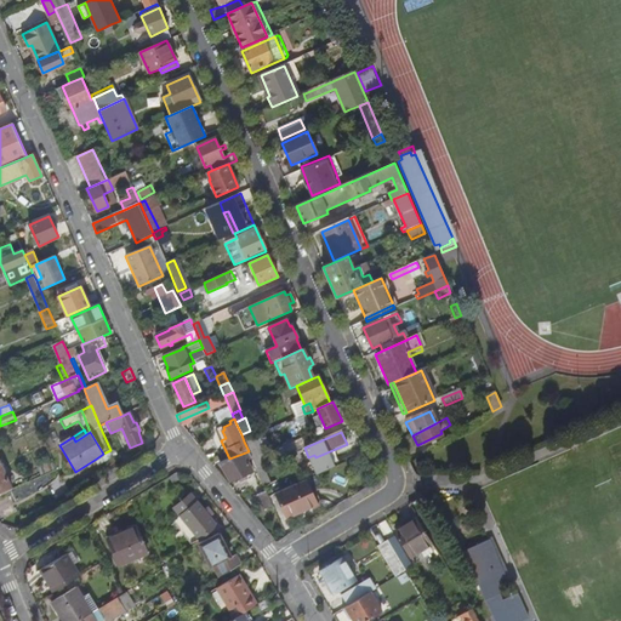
[(244,442),(249,451),(252,459),(256,469),(263,467),(271,463),(267,455),(265,456),(256,436),(244,442)]
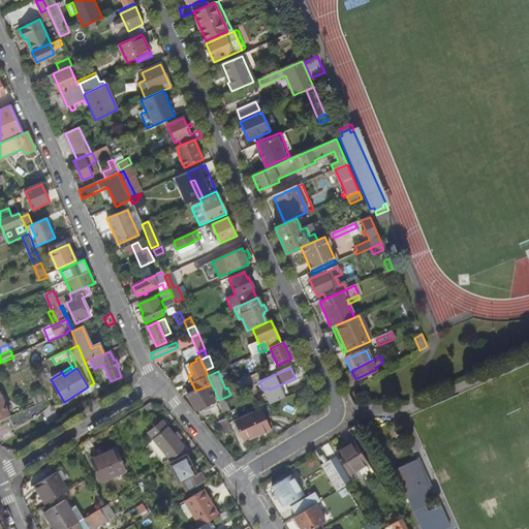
[(88,386),(81,392),(84,396),(96,387),(94,383),(88,386)]
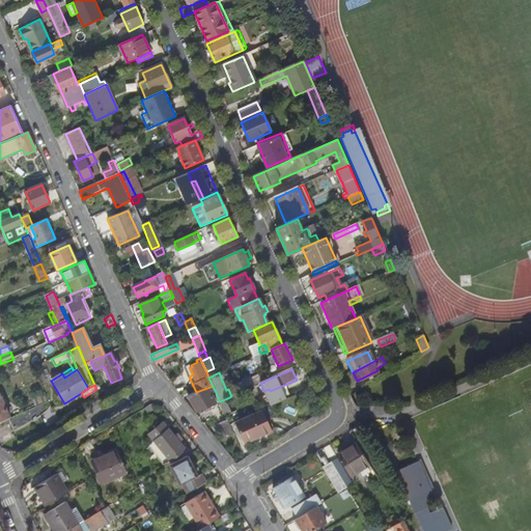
[(196,392),(188,396),(197,412),(216,403),(211,394),(216,392),(213,386),(196,392)]
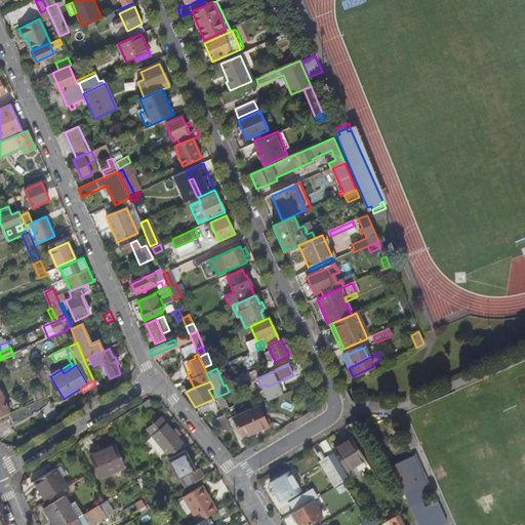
[(32,394),(35,400),(46,395),(44,389),(32,394)]
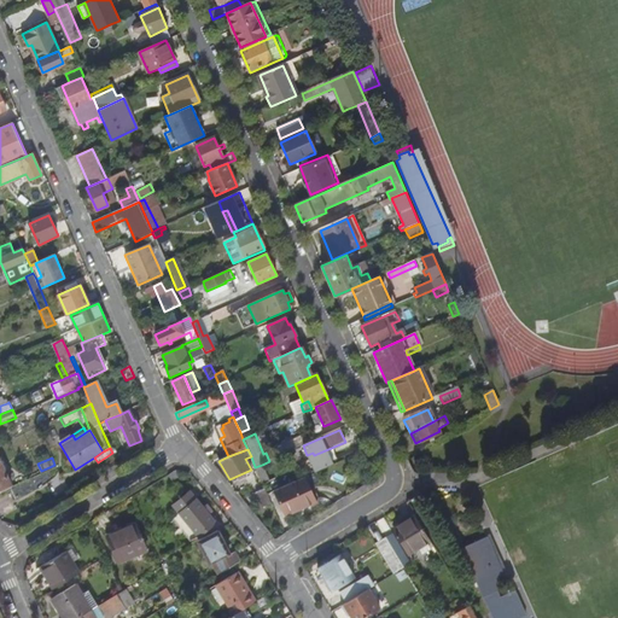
[(0,490),(12,485),(0,460),(0,490)]
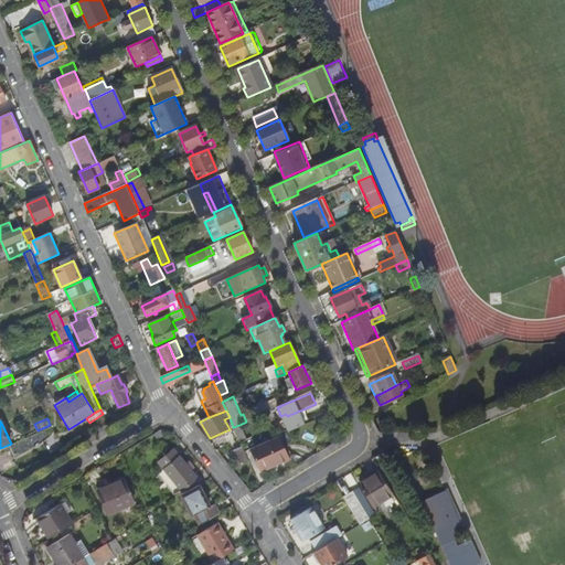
[(233,427),(241,443),(246,440),(240,425),(233,427)]
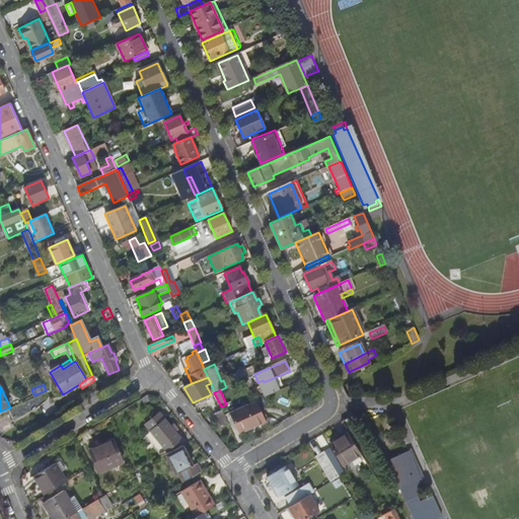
[(142,399),(145,404),(150,401),(147,396),(142,399)]
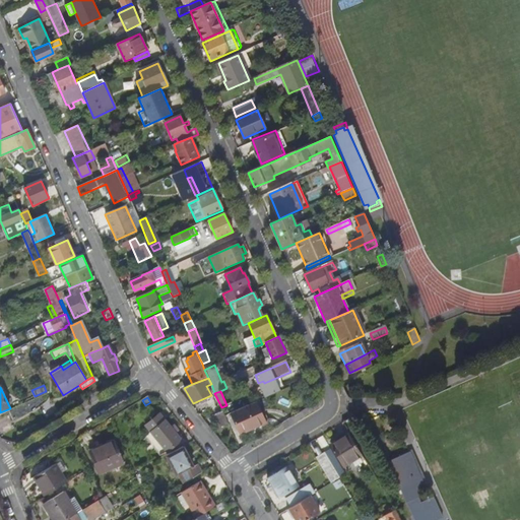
[(231,413),(240,434),(266,423),(257,402),(231,413)]
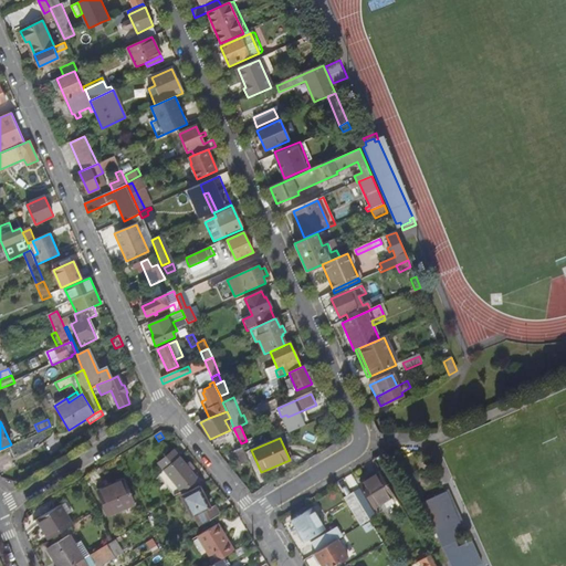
[(234,452),(241,465),(249,461),(244,453),(243,449),(234,452)]
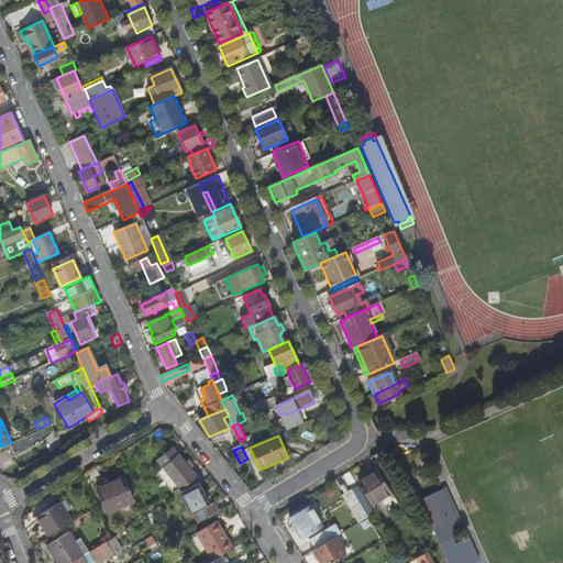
[(157,474),(174,494),(180,490),(197,477),(190,468),(192,466),(189,461),(186,463),(179,455),(179,456),(174,450),(158,462),(164,468),(157,474)]
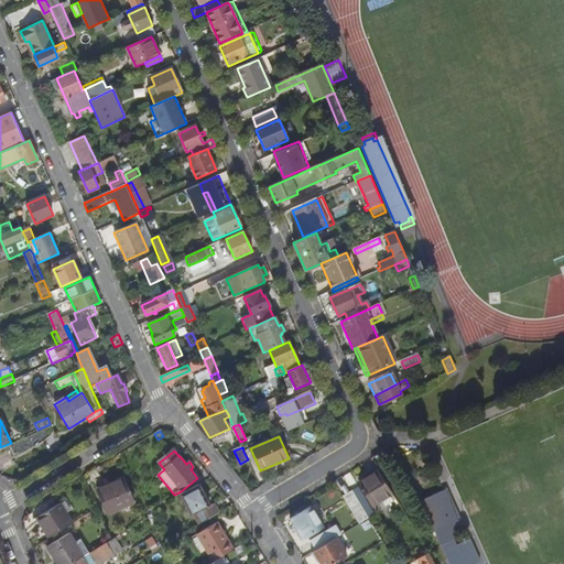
[(359,481),(372,503),(381,499),(392,492),(379,469),(359,481)]
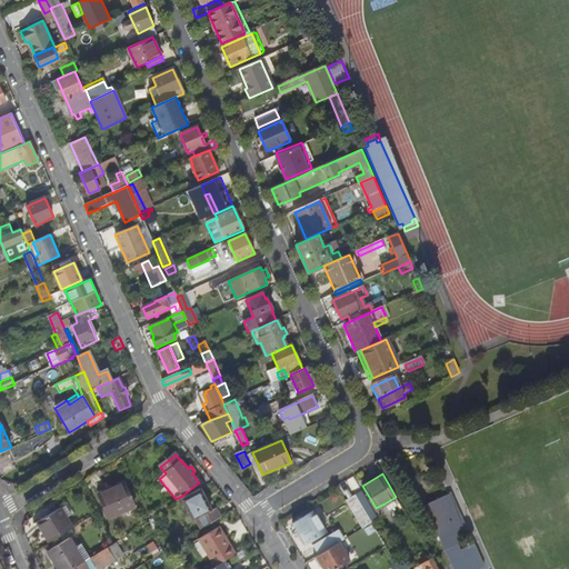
[(99,495),(110,519),(126,512),(136,508),(126,483),(99,495)]
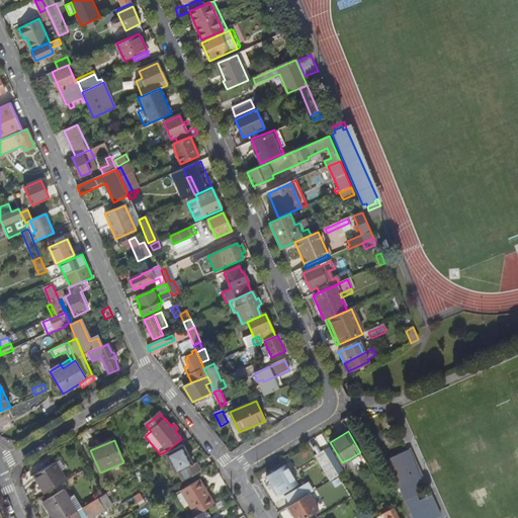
[(166,454),(176,473),(178,472),(183,482),(200,471),(196,463),(192,465),(189,458),(191,457),(188,451),(186,452),(182,445),(166,454)]
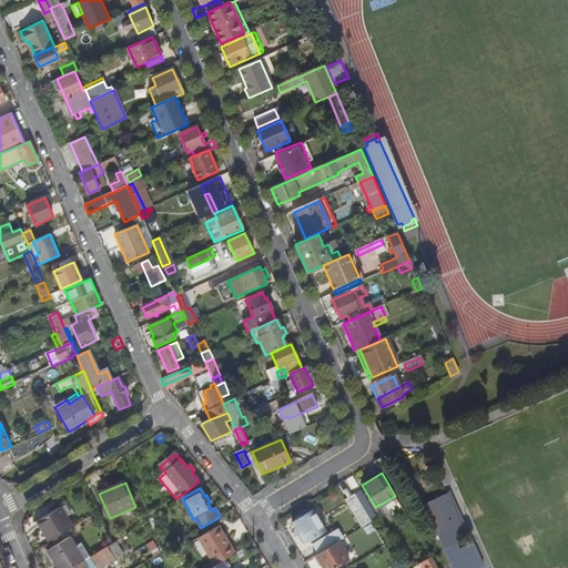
[(345,500),(362,527),(371,521),(355,494),(345,500)]
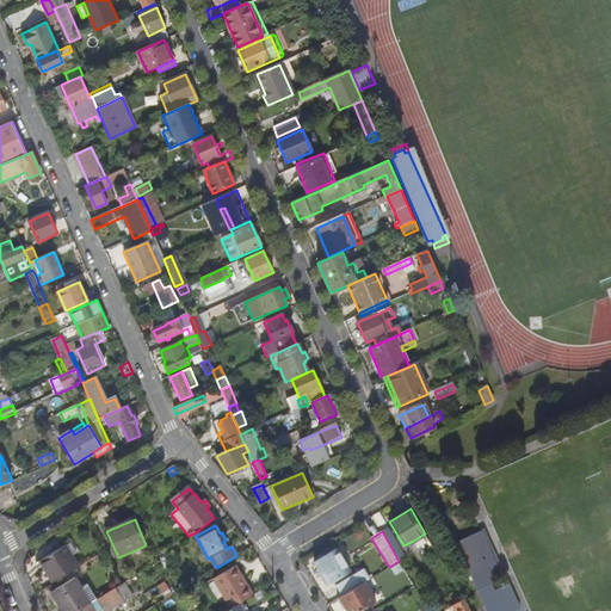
[(413,541),(417,547),(429,539),(425,534),(413,541)]
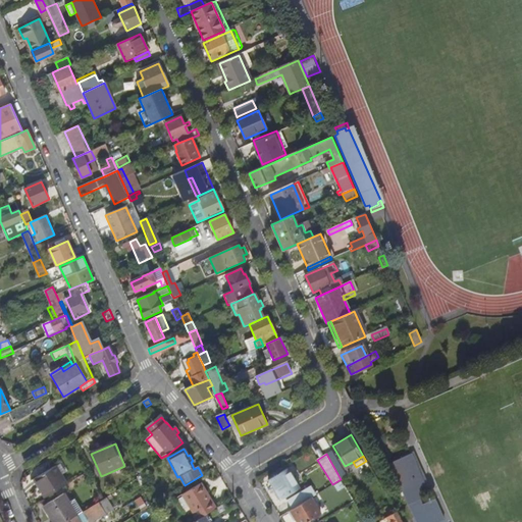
[(57,465),(36,479),(41,486),(39,488),(45,499),(68,483),(57,465)]
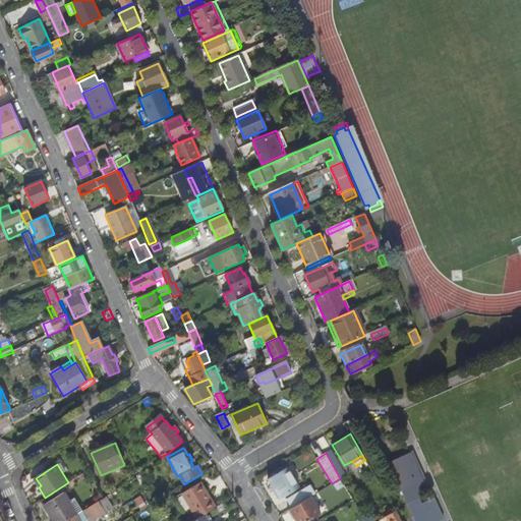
[(268,477),(279,496),(297,484),(287,466),(268,477)]
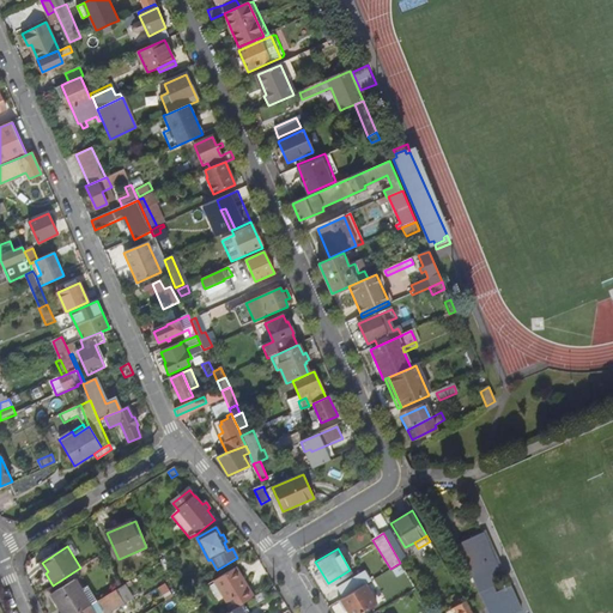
[(393,570),(396,576),(404,572),(400,565),(393,570)]
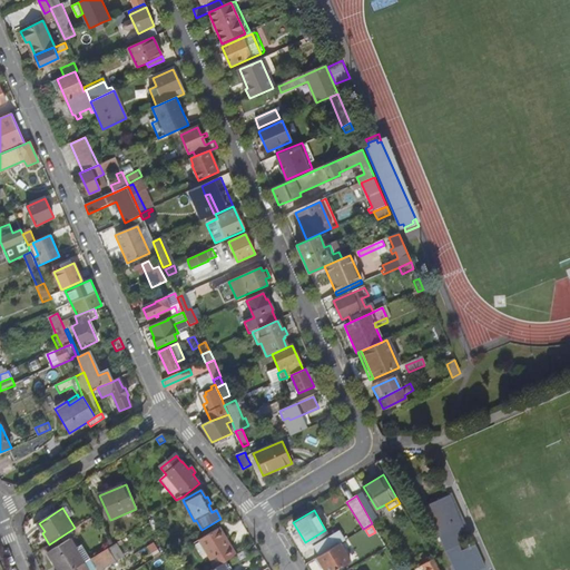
[(199,539),(217,566),(224,561),(234,556),(236,553),(219,527),(199,539)]
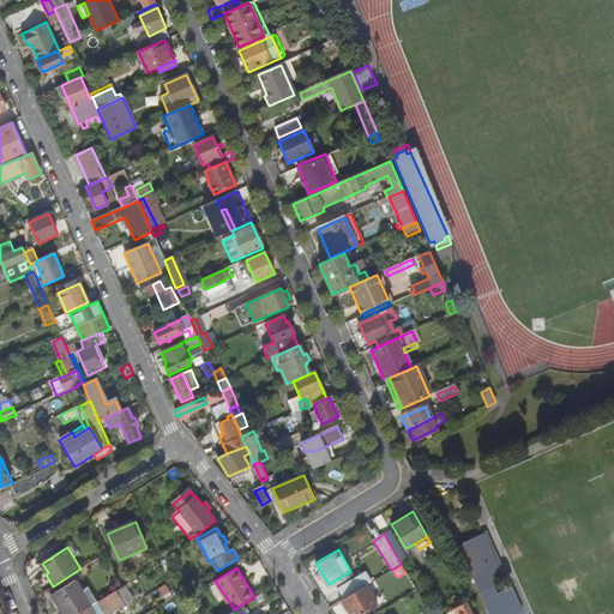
[(350,585),(354,593),(362,587),(359,579),(350,585)]
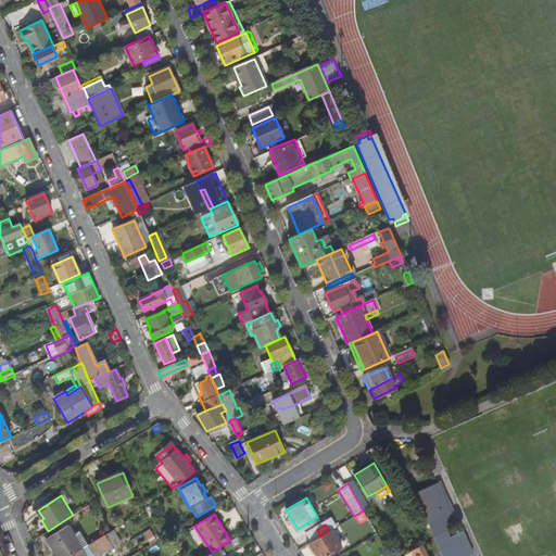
[(64,529),(42,541),(48,551),(51,548),(54,555),(70,555),(78,552),(84,548),(75,534),(70,538),(64,529)]
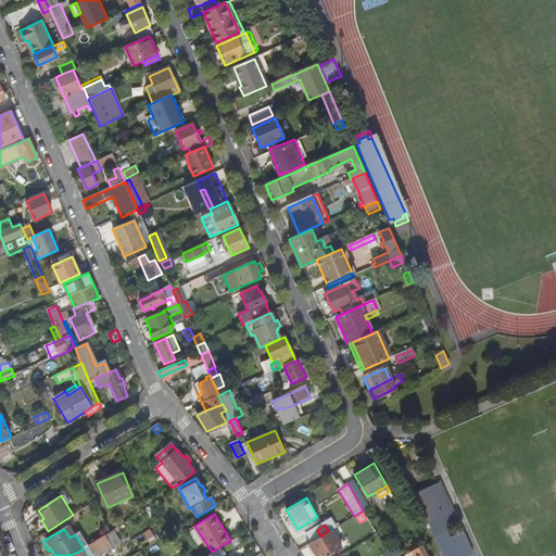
[(317,530),(304,538),(307,544),(320,536),(317,530)]
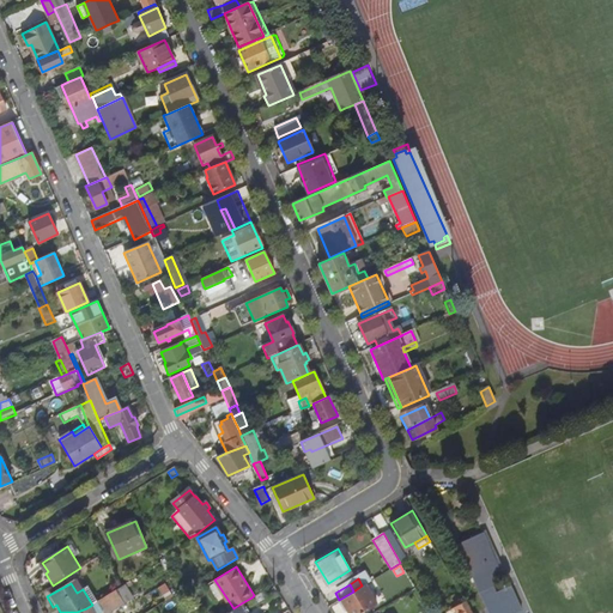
[(339,600),(347,612),(359,612),(375,604),(375,602),(370,594),(364,584),(362,586),(353,592),(339,600)]
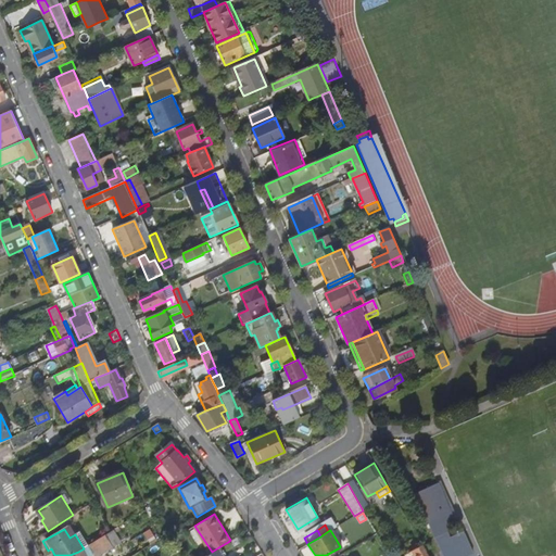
[(78,552),(70,555),(93,555),(98,555),(121,543),(113,531),(110,532),(84,548),(78,552)]
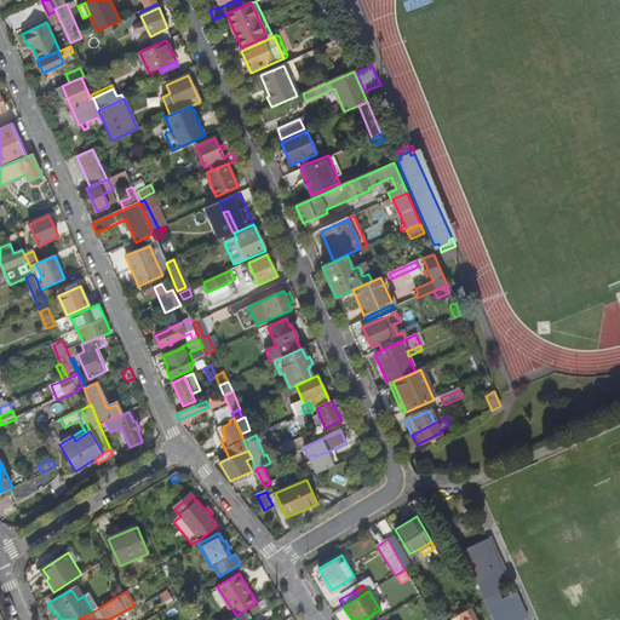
[(254,604),(259,612),(271,604),(268,596),(257,602),(254,604)]
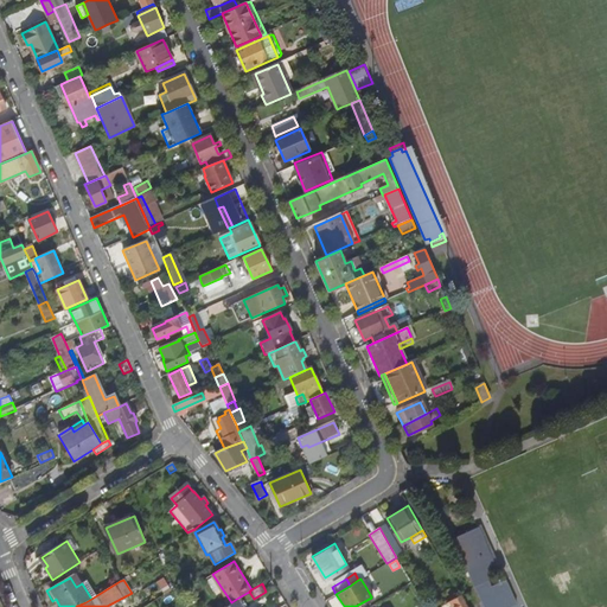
[(366,588),(371,596),(376,593),(371,585),(366,588)]
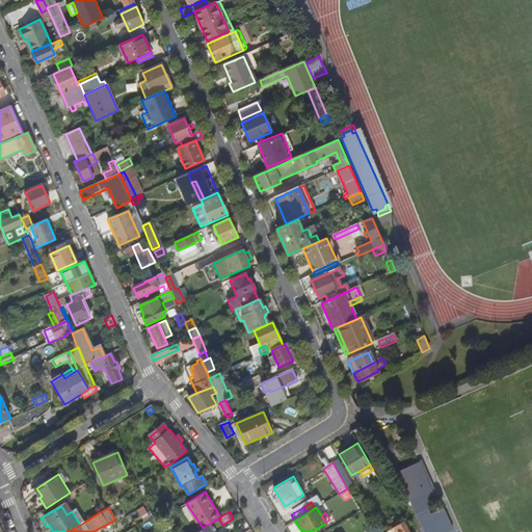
[(401,517),(393,522),(394,523),(396,526),(403,521),(401,517)]
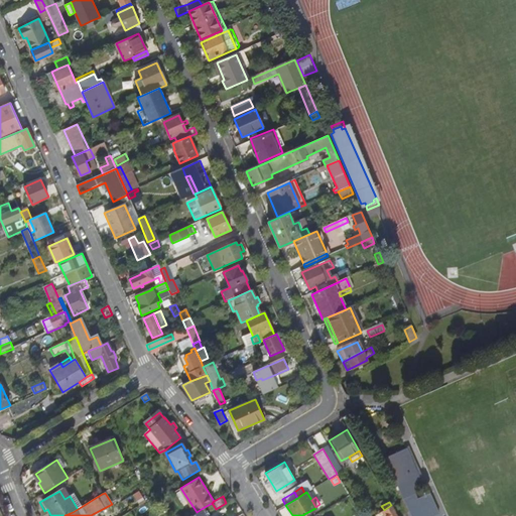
[(283,506),(289,515),(290,515),(292,515),(285,505),(283,506)]
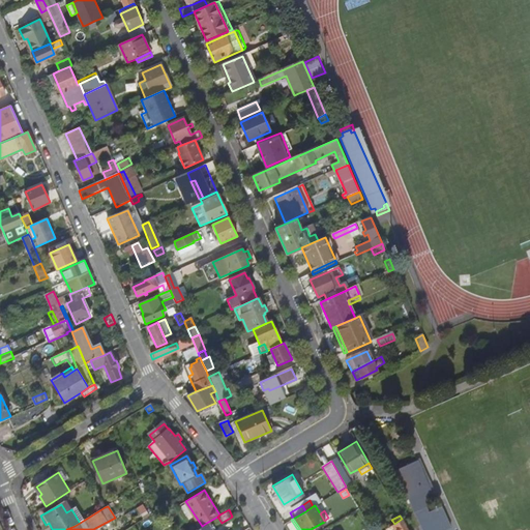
[(396,529),(409,529),(402,519),(394,524),(393,524),(396,529)]
